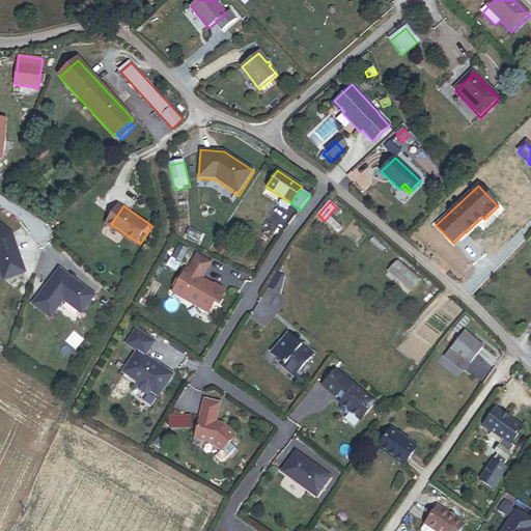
[(336,217),(341,212),(336,207),(331,213),(336,217)]
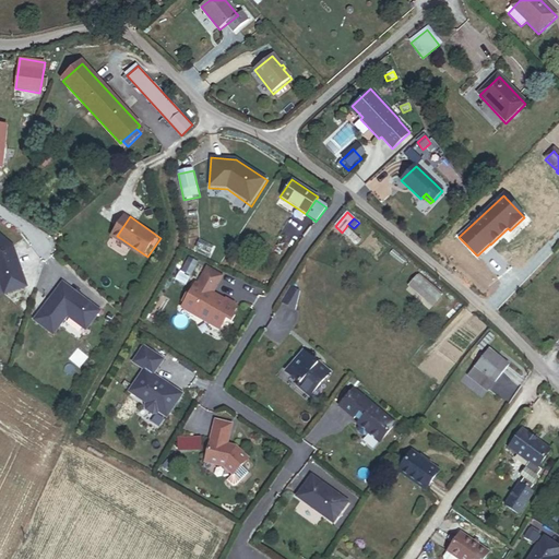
[(356,246),(361,240),(346,227),(342,233),(356,246)]
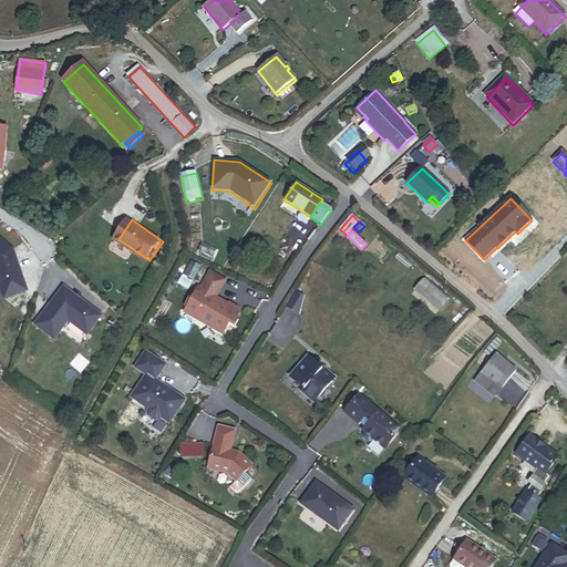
[(21,266),(18,258),(19,257),(0,244),(0,275),(12,306),(34,297),(22,266),(21,266)]
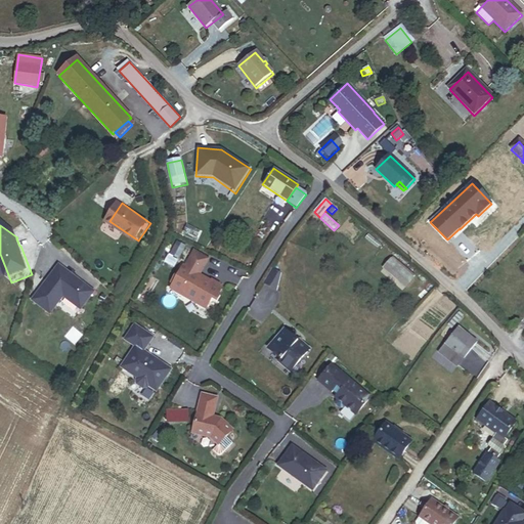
[(374,239),(368,234),(364,238),(370,244),(374,239)]
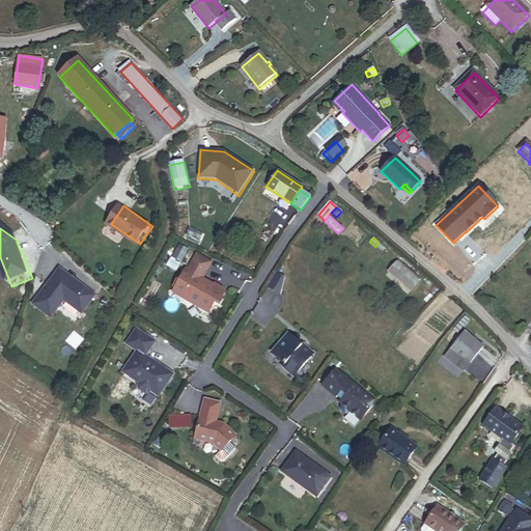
[(382,252),(385,248),(379,243),(375,247),(382,252)]
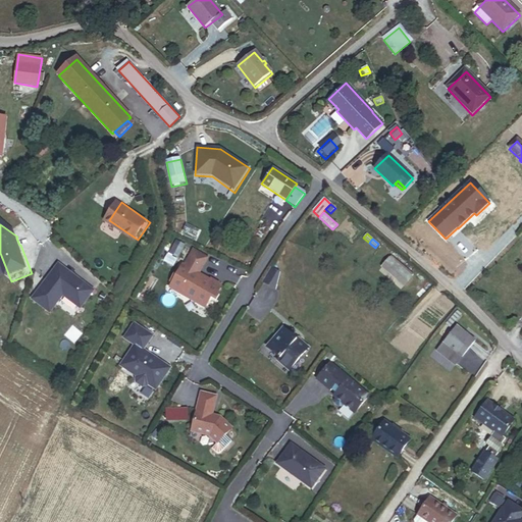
[(178,256),(183,249),(174,244),(170,252),(178,256)]
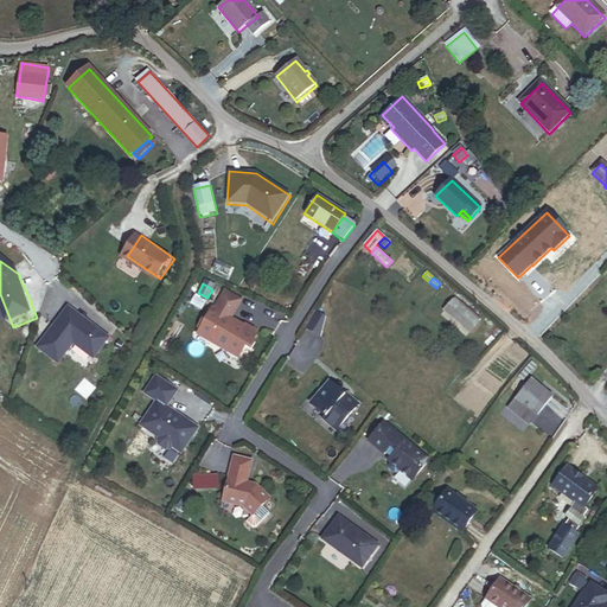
[(231,318),(241,300),(225,291),(215,308),(213,307),(210,314),(208,312),(203,320),(205,321),(200,328),(198,334),(238,358),(246,345),(250,349),(255,342),(254,339),(256,334),(254,330),(246,325),(244,326),(231,318)]
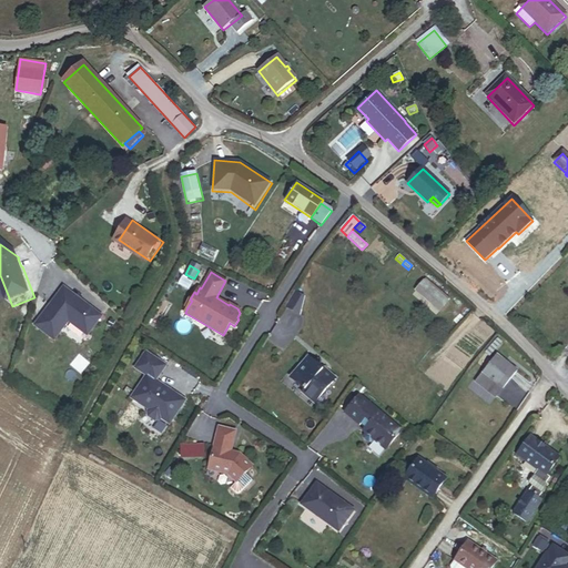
[(439,312),(450,298),(436,285),(434,287),(425,281),(416,292),(439,312)]
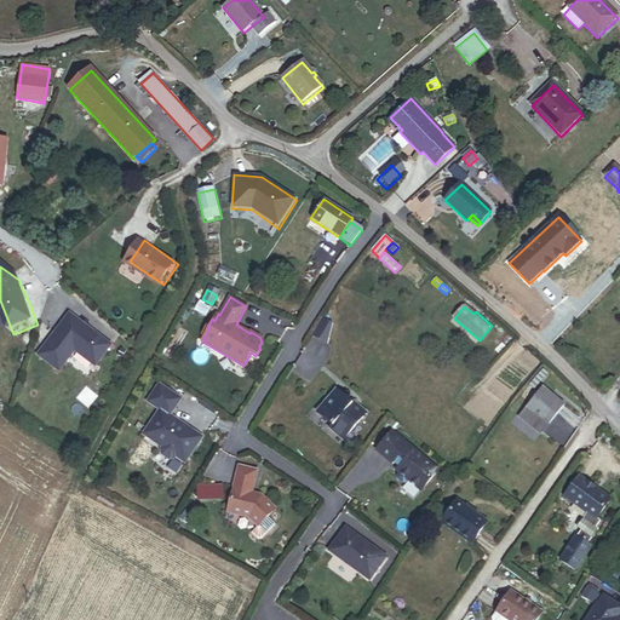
[(112,345),(72,316),(42,355),(62,369),(76,350),(97,365),(112,345)]
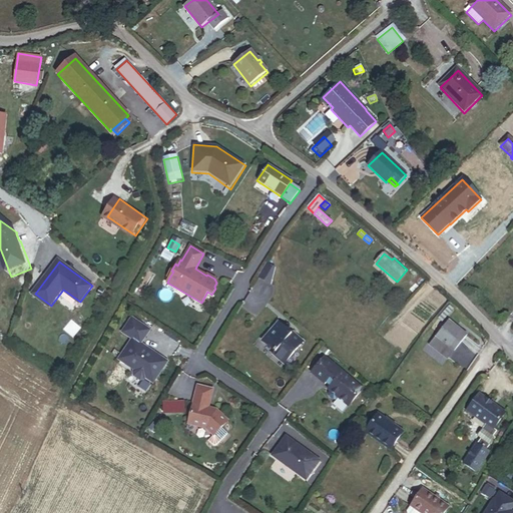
[(270,283),(274,269),(267,265),(260,277),(270,283)]
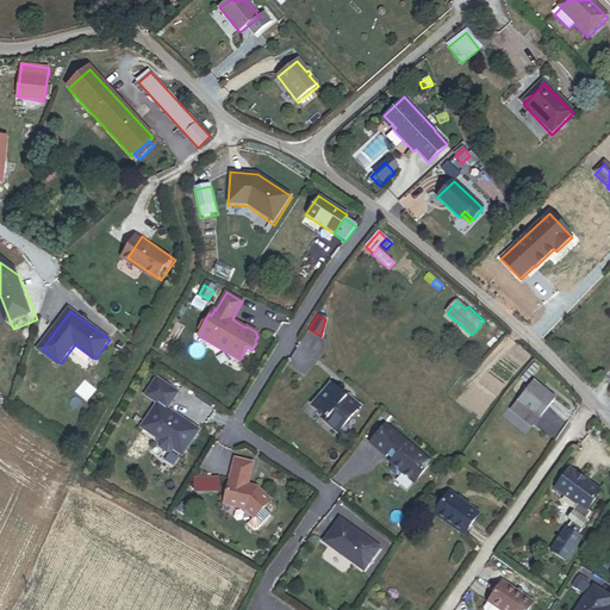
[(533,377),(541,368),(537,363),(529,372),(533,377)]
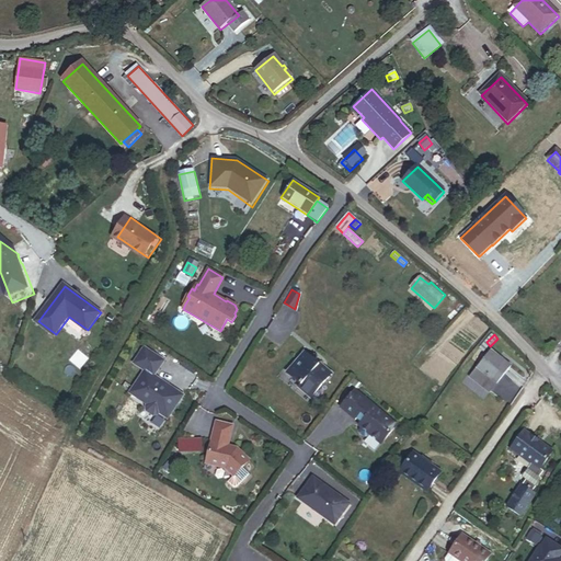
[(479,350),(484,355),(492,347),(490,346),(487,342),(479,350)]
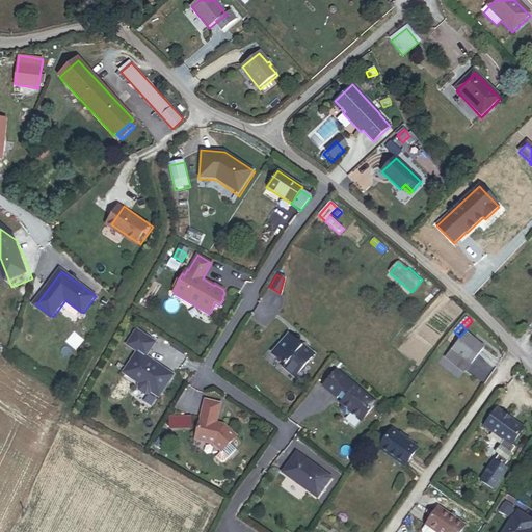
[(174,375),(145,356),(156,342),(137,329),(127,345),(137,351),(123,372),(139,384),(138,386),(139,390),(145,394),(149,394),(151,392),(158,397),(174,375)]
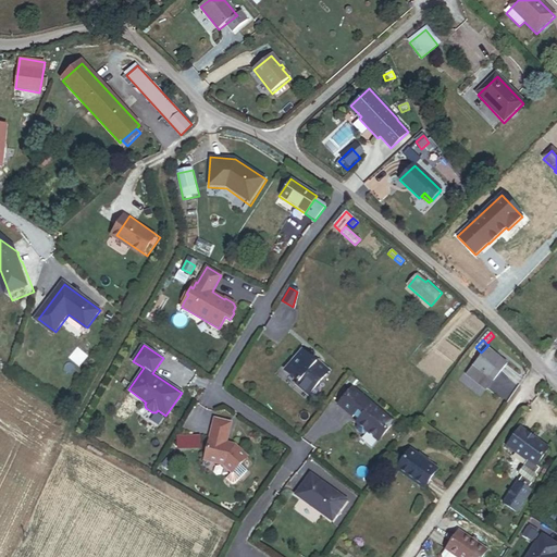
[(468,375),(486,392),(508,364),(490,349),(468,375)]
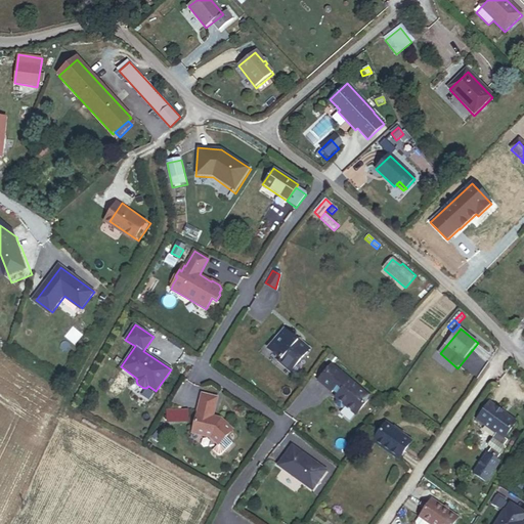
[(302,345),(285,330),(269,346),(281,356),(279,358),(281,360),(279,362),(290,372),(310,349),(303,344),(302,345)]
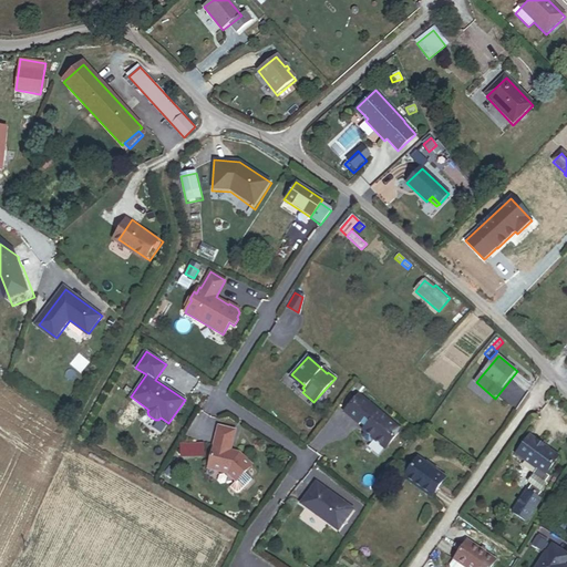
[(377,439),(388,447),(403,429),(359,395),(346,412),(361,424),(362,423),(367,426),(364,430),(367,432),(364,434),(366,437),(371,442),(374,442),(377,439)]
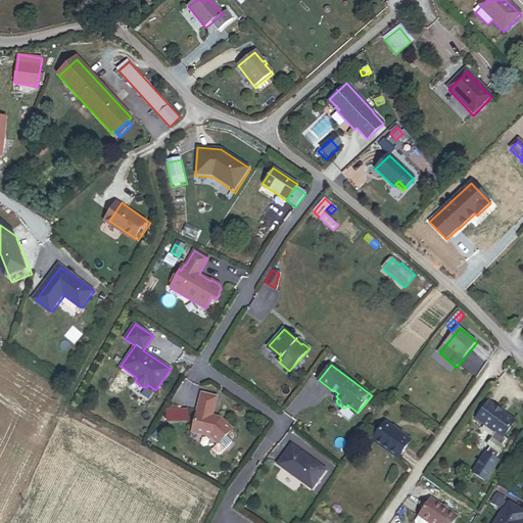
[(211,416),(217,397),(201,393),(192,432),(210,436),(218,443),(232,429),(221,419),(211,416)]
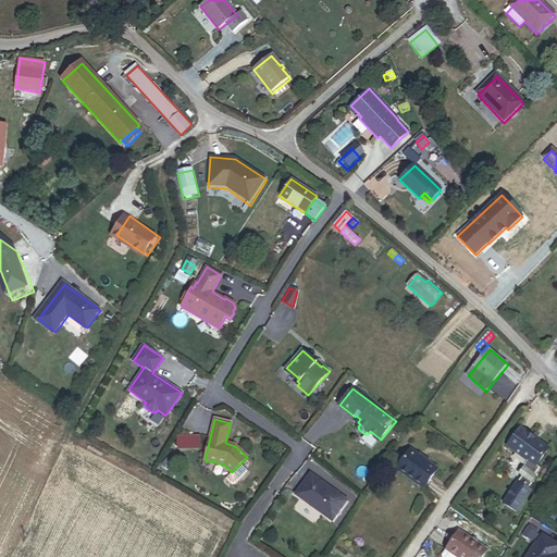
[(536,466),(549,448),(521,429),(507,448),(528,463),(535,468),(536,466)]
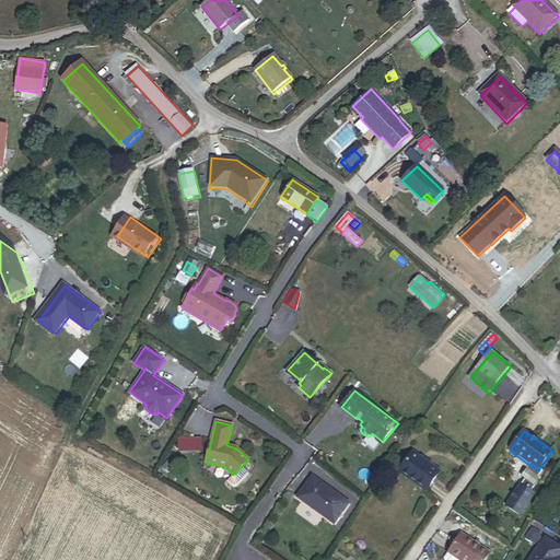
[(399,474),(426,492),(440,471),(413,453),(399,474)]
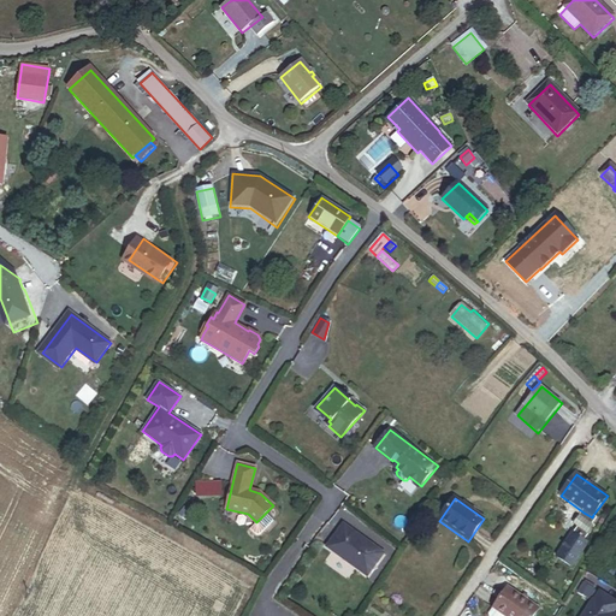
[(593,525),(598,519),(593,515),(592,517),(584,513),(575,523),(580,527),(575,534),(585,542),(596,526),(593,525)]
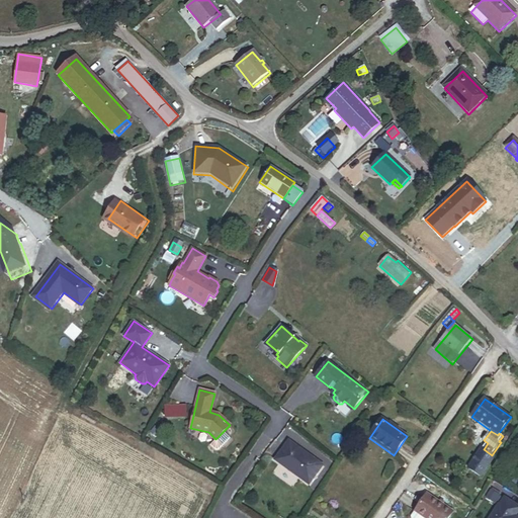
[(325,464),(289,439),(274,459),(310,486),(325,464)]
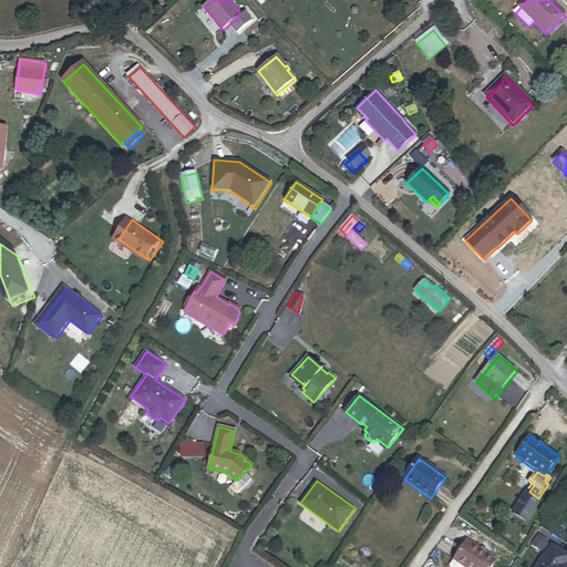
[(512,514),(525,524),(542,501),(538,498),(529,492),(528,491),(512,514)]
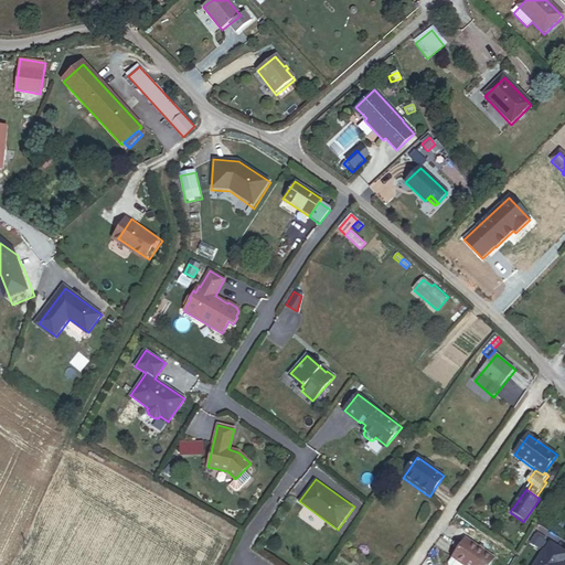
[(490,564),(494,558),(466,539),(448,564),(490,564)]
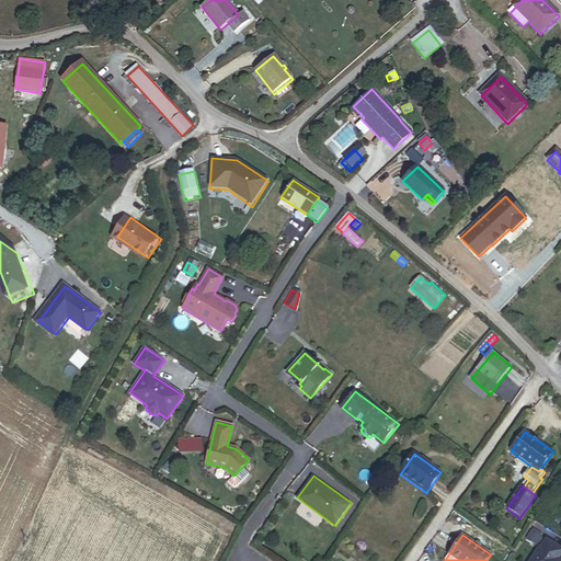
[(560,554),(560,547),(547,538),(541,547),(540,546),(529,560),(558,560),(559,559),(560,554)]
